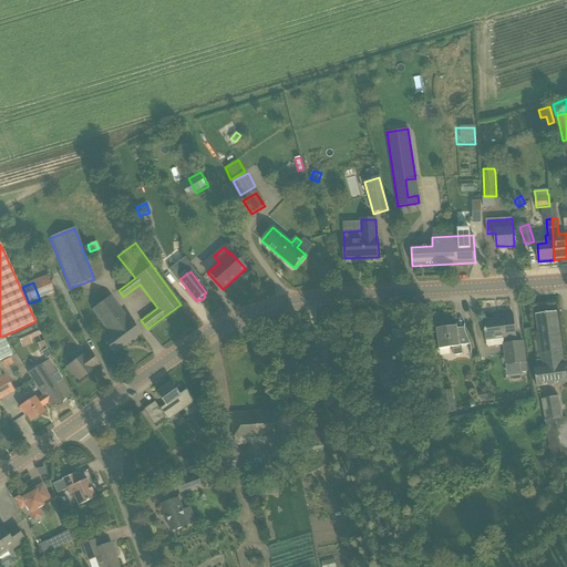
[(114,354),(140,334),(130,321),(110,297),(92,310),(110,336),(103,340),(114,354)]
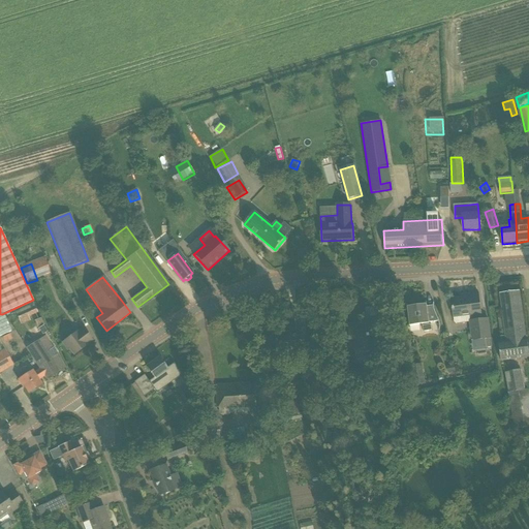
[(520,291),(500,293),(505,337),(500,337),(501,343),(498,344),(501,361),(528,356),(528,350),(527,340),(526,340),(521,302),(520,291)]
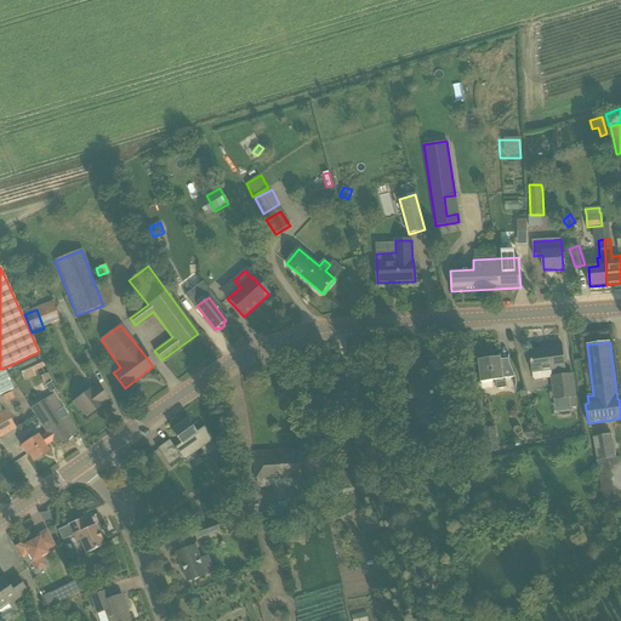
[(530,352),(531,364),(533,372),(550,371),(551,377),(553,400),(556,400),(557,410),(570,409),(569,399),(575,398),(573,375),(565,376),(562,345),(550,346),(550,349),(530,352)]
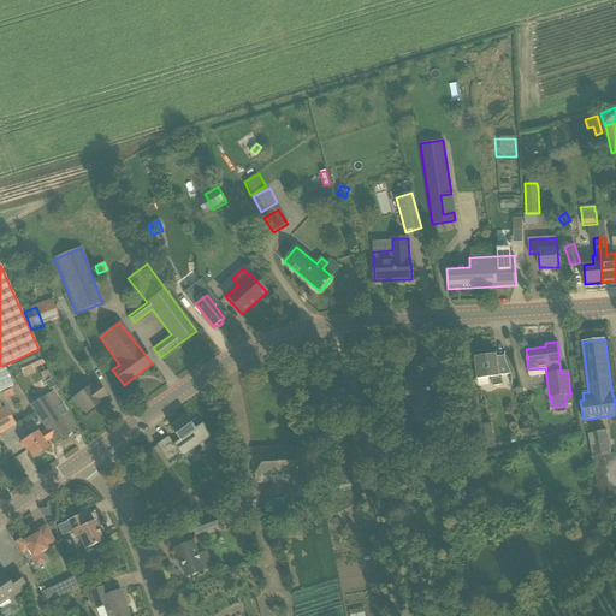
[(499,375),(511,374),(510,372),(510,371),(509,368),(508,365),(507,363),(507,362),(505,360),(505,356),(505,353),(504,353),(504,355),(504,356),(497,357),(497,355),(474,357),(477,380),(491,378),(491,379),(493,386),(503,385),(502,378),(499,378),(499,375)]
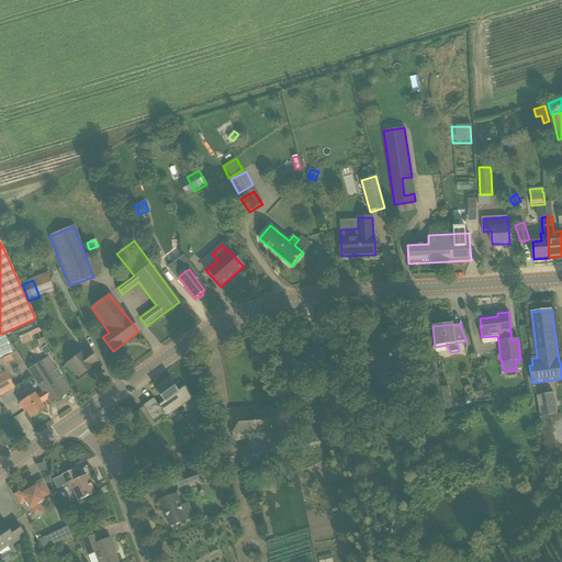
[(15,332),(21,341),(30,337),(40,333),(35,323),(15,332)]
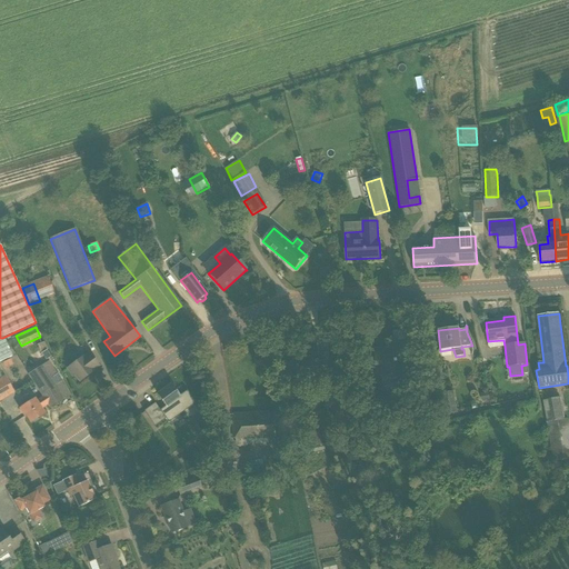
[(398,362),(410,361),(408,336),(407,336),(408,341),(395,342),(396,347),(376,349),(377,366),(381,366),(381,377),(399,376),(398,362)]
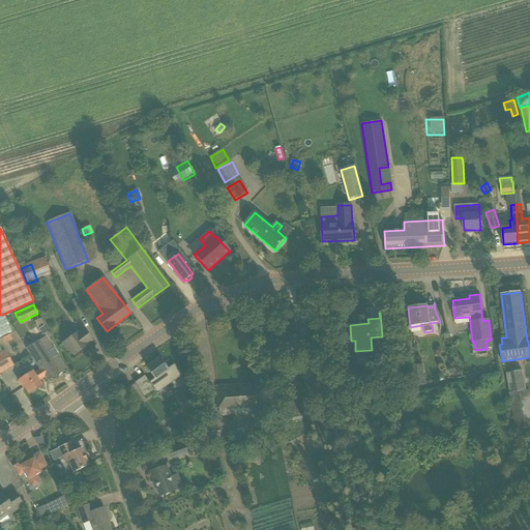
[(2,315),(0,315),(0,336),(10,332),(2,315)]
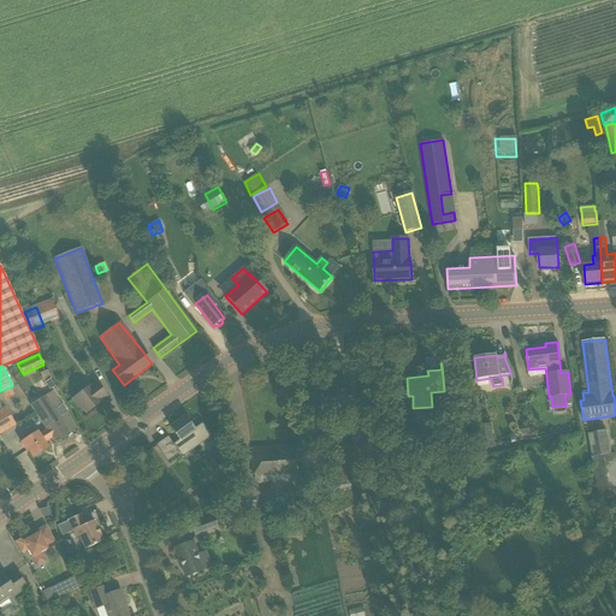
[(43,384),(45,383),(49,379),(52,379),(48,371),(40,374),(43,384)]
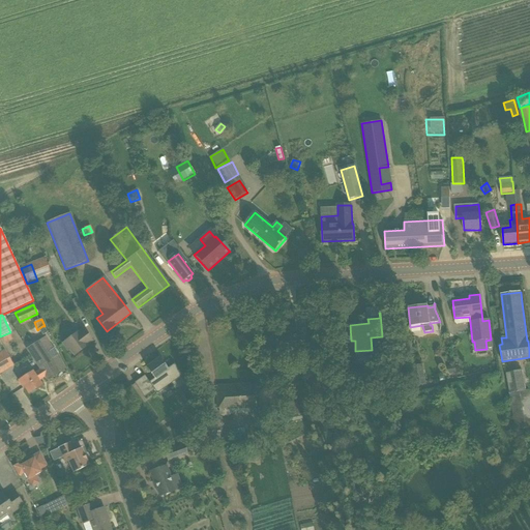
[(63,344),(68,351),(69,350),(75,356),(83,349),(83,348),(85,346),(86,347),(87,347),(86,346),(92,341),(83,329),(78,334),(77,333),(63,344)]
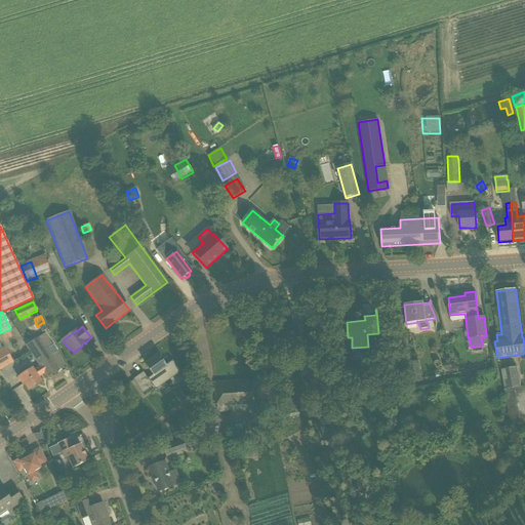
[(303,348),(300,333),(295,334),(295,332),(293,332),(294,333),(290,334),(289,329),(276,331),(278,341),(278,342),(280,342),(281,349),(291,347),(292,350),(303,348)]
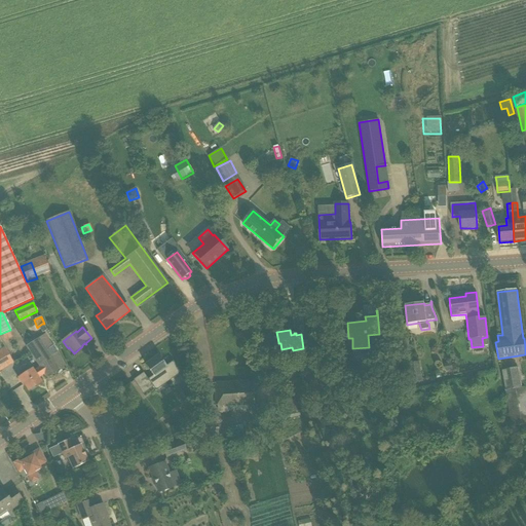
[(37,373),(39,377),(44,373),(46,376),(64,365),(44,335),(27,347),(40,367),(38,369),(40,372),(37,373)]
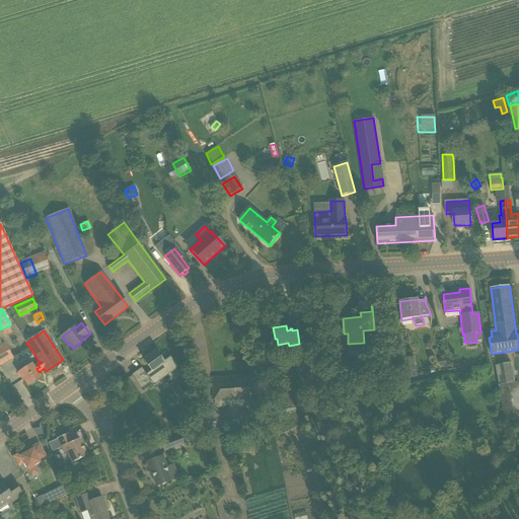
[(0,345),(0,355),(8,351),(4,344),(0,345)]
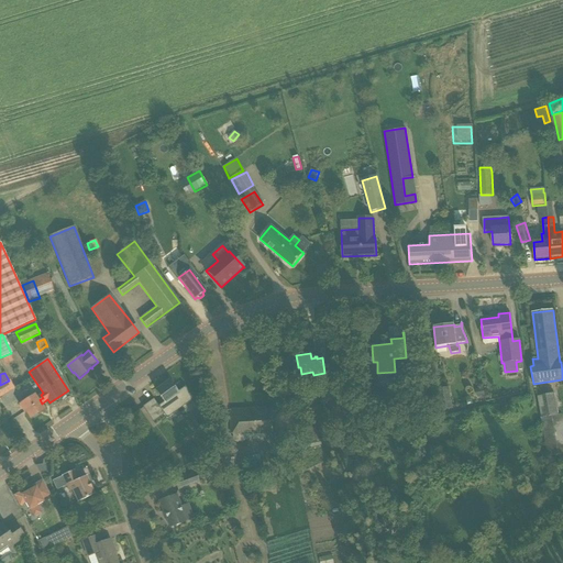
[(417,387),(427,398),(434,392),(424,381),(417,387)]
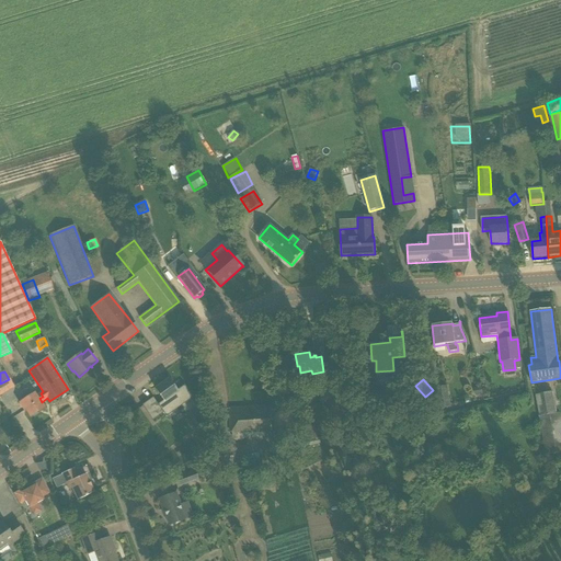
[(155,389),(161,399),(169,409),(182,399),(174,389),(169,380),(155,389)]
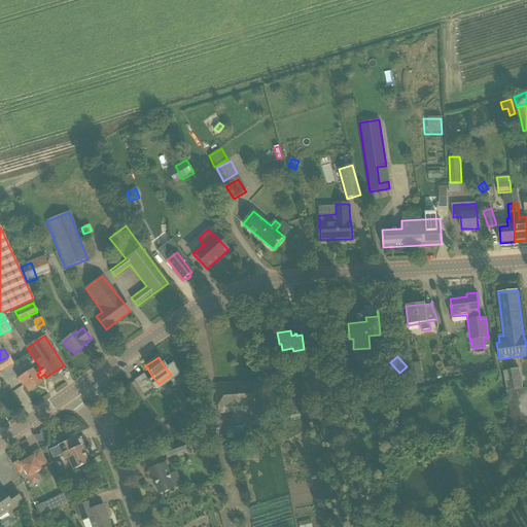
[(308,364),(313,384),(320,383),(316,362),(308,364)]
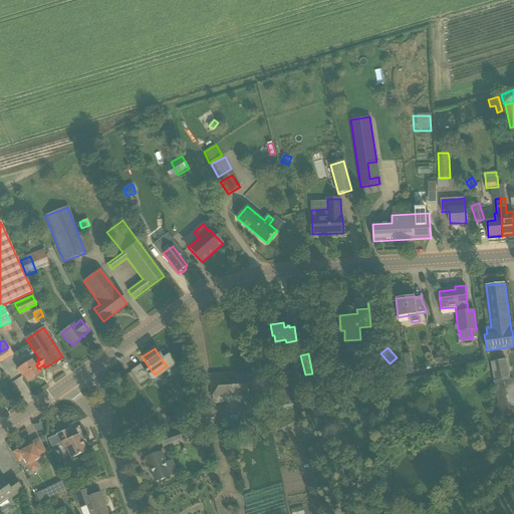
[(404,375),(414,373),(410,353),(400,355),(404,375)]
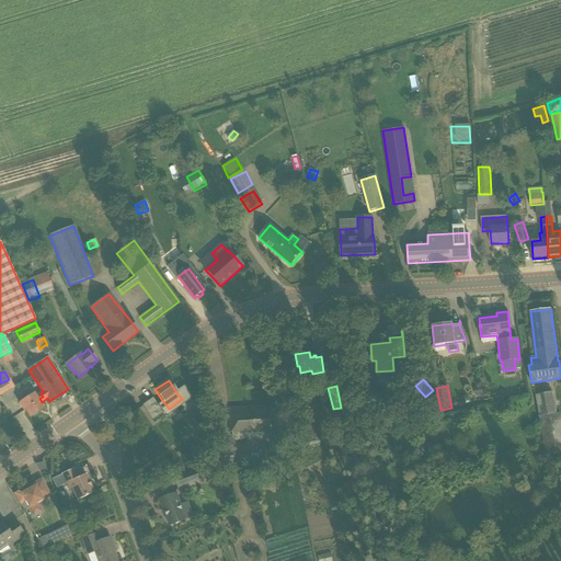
[(547,456),(560,453),(560,419),(560,413),(556,413),(552,392),(539,395),(544,414),(539,415),(547,456)]
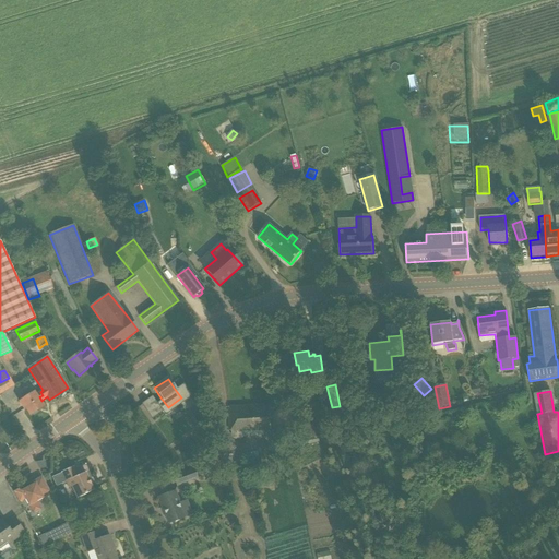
[(21,401),(31,415),(43,407),(39,402),(42,401),(39,396),(43,395),(40,392),(35,395),(34,393),(21,401)]
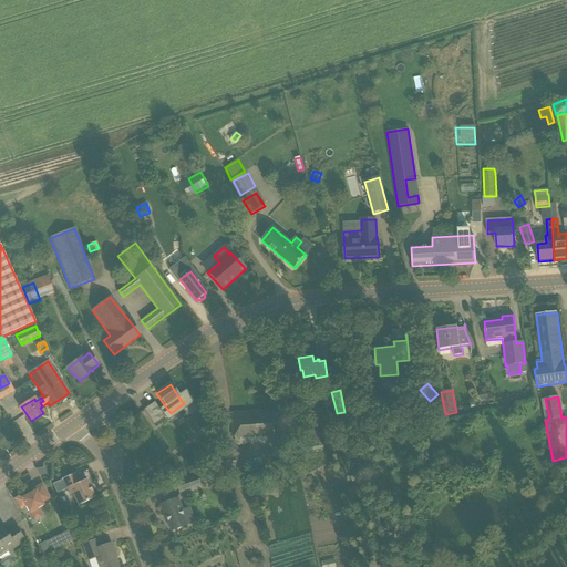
[(165,418),(154,402),(143,410),(154,424),(165,418)]
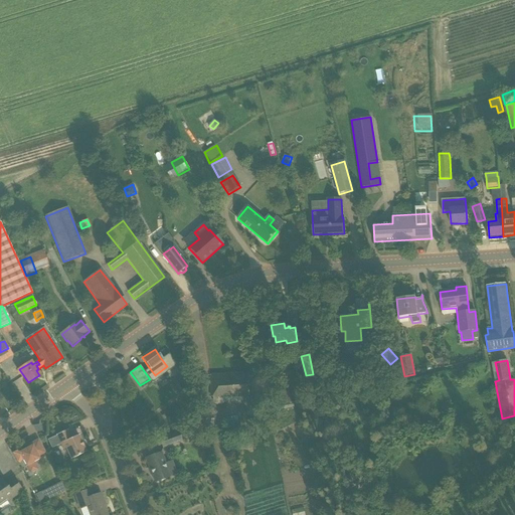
[(249,397),(248,373),(211,375),(211,397),(213,397),(225,397),(225,402),(226,404),(228,405),(240,404),(242,403),(243,402),(244,400),(244,397),(249,397)]
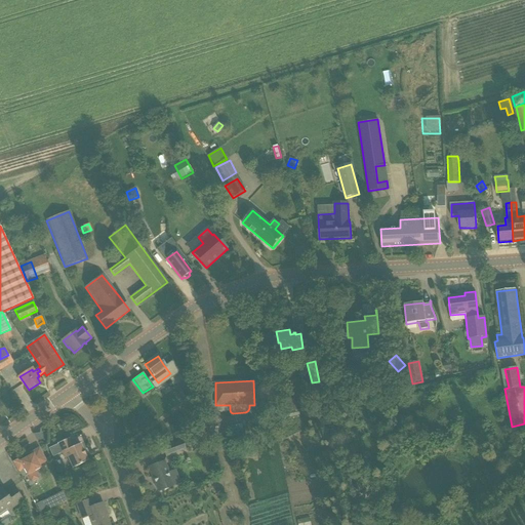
[(299,415),(298,409),(297,410),(295,398),(283,400),(286,417),(289,416),(289,417),(299,415)]
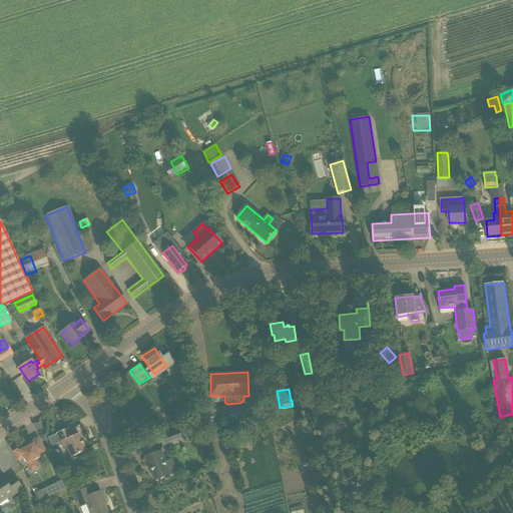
[(259,401),(253,401),(247,402),(247,410),(261,410),(260,401),(259,401)]
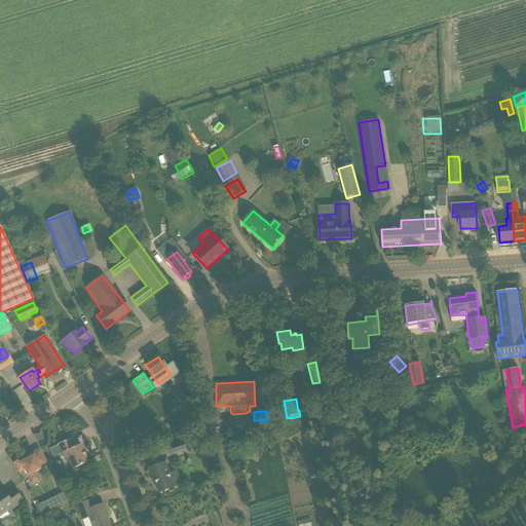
[(255,422),(256,434),(268,433),(268,422),(255,422)]
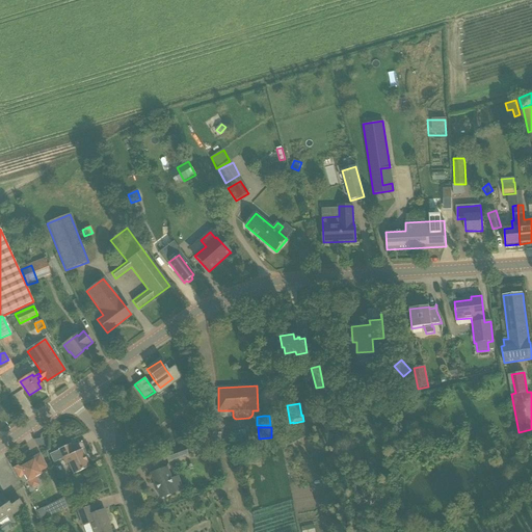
[(202,441),(205,450),(214,448),(212,439),(202,441)]
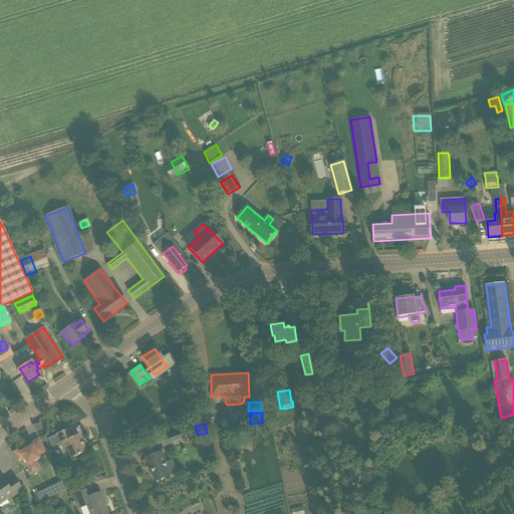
[(67,429),(56,435),(63,449),(65,448),(70,459),(86,452),(78,435),(71,438),(67,429)]
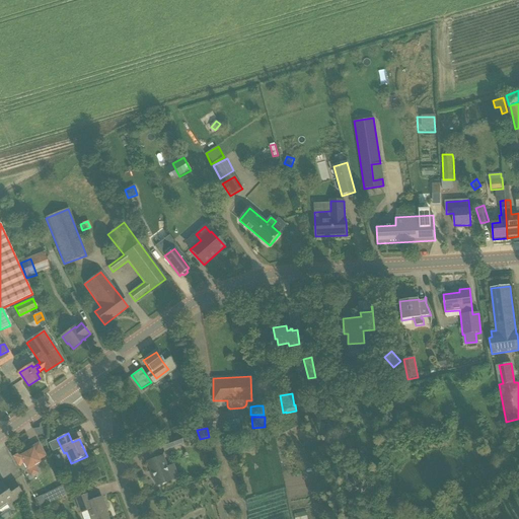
[(179,436),(161,443),(164,451),(182,444),(179,436)]
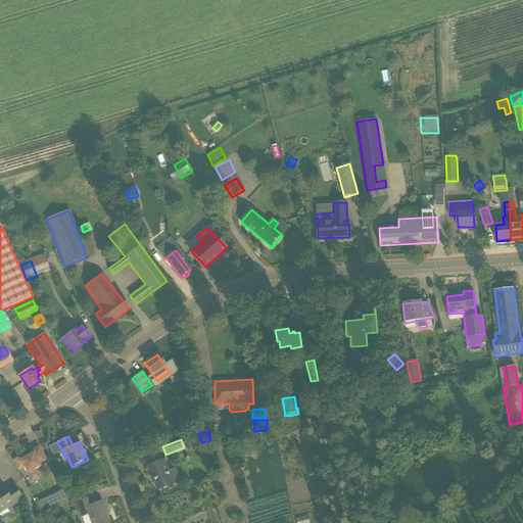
[(248,455),(246,443),(238,445),(239,457),(248,455)]
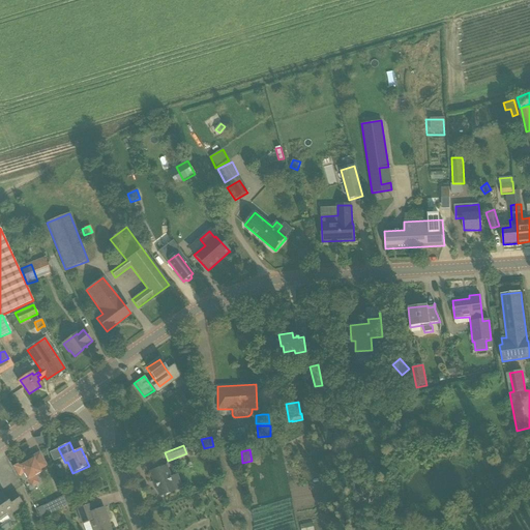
[(39,465),(34,455),(28,459),(30,461),(21,466),(20,463),(13,467),(19,476),(24,474),(27,480),(27,479),(31,487),(39,482),(35,475),(41,472),(39,470),(47,466),(45,462),(39,465)]
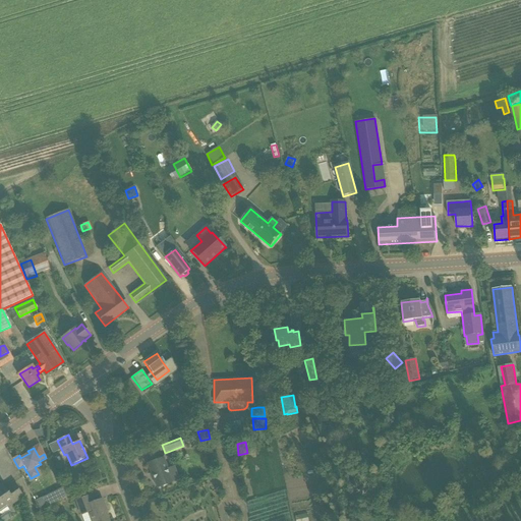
[(167,469),(163,458),(148,464),(151,474),(152,474),(157,488),(171,483),(166,469),(167,469)]
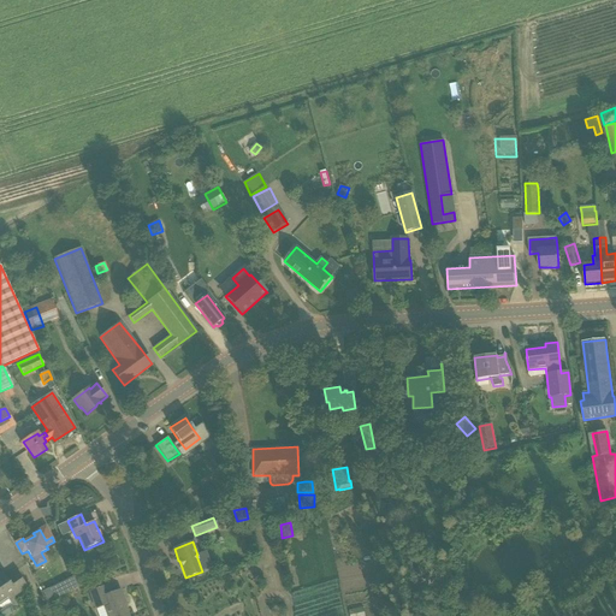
[(25,587),(16,572),(6,578),(1,572),(0,572),(0,600),(6,597),(7,600),(25,587)]
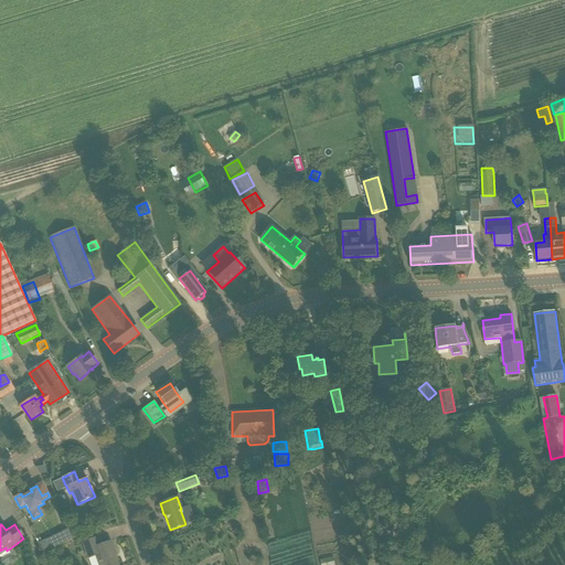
[(44,553),(72,539),(67,530),(40,543),(44,553)]
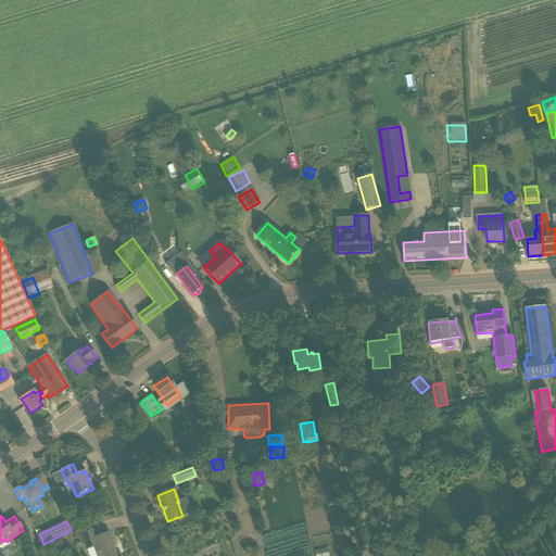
[(97,555),(115,555),(110,541),(112,541),(109,533),(99,536),(96,529),(80,534),(86,550),(93,546),(97,555)]
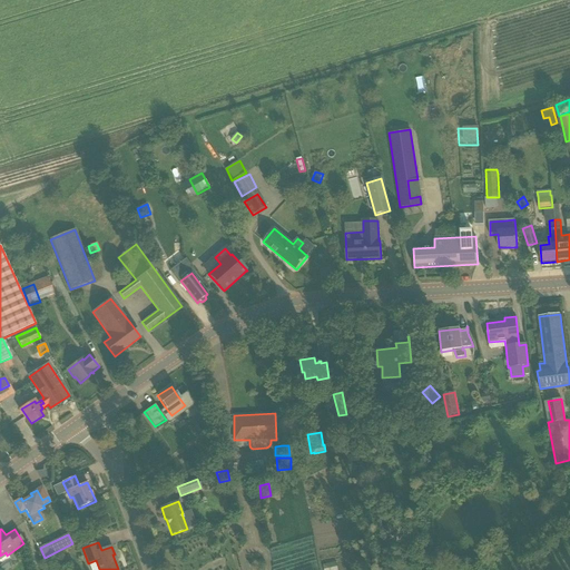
[(60,569),(55,557),(40,564),(42,569),(60,569)]
